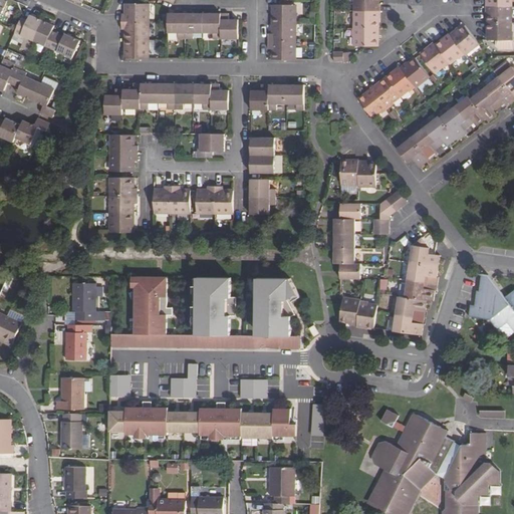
[(354,0),(354,11),(379,11),(380,4),(377,4),(377,0),(354,0)]
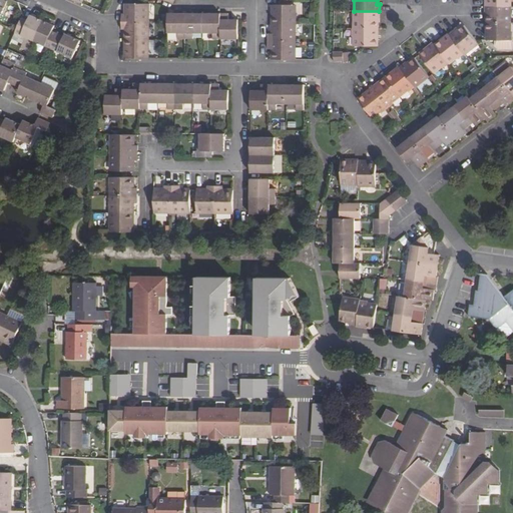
[(149,22),(149,4),(141,4),(127,4),(127,14),(122,14),(122,22),(149,22)]
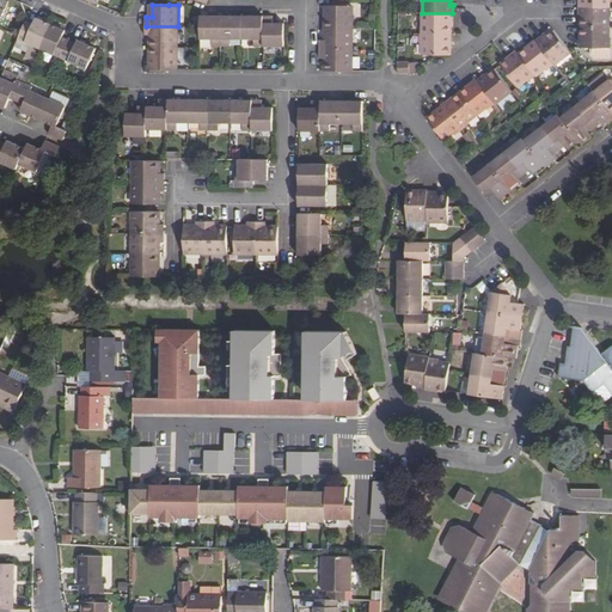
[(353,29),(353,6),(326,6),(326,29),(353,29)]
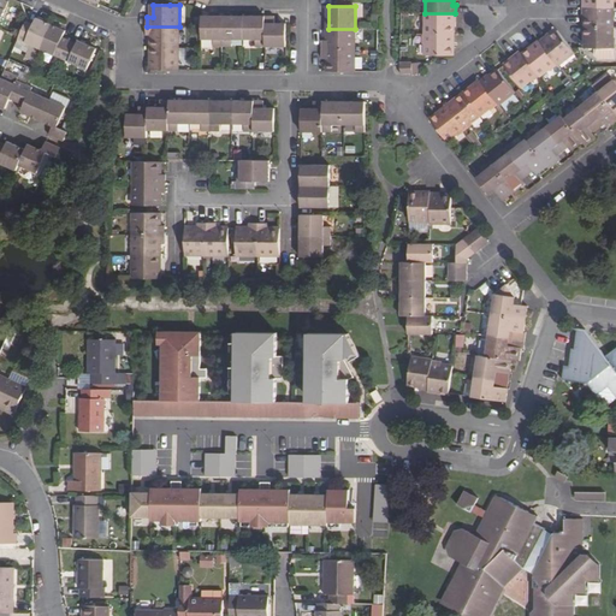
[(612,28),(612,6),(582,6),(581,15),(585,16),(585,22),(585,28),(612,28)]
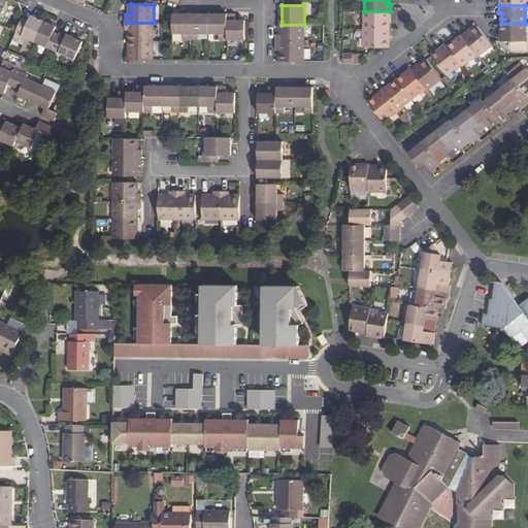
[(390,11),(364,11),(364,29),(389,29),(388,25),(388,20),(391,20),(390,11)]
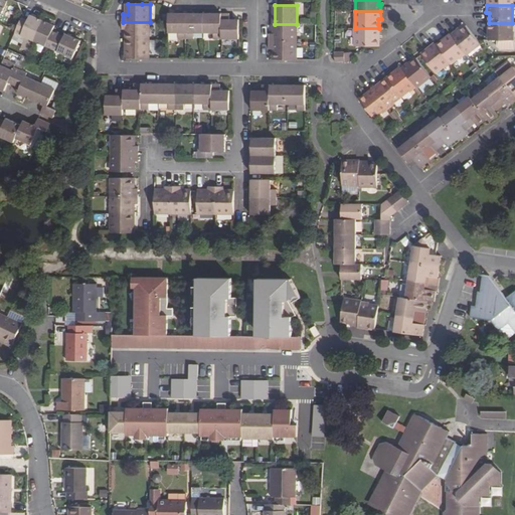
[(179,38),(187,38),(187,13),(179,13),(169,13),(169,22),(169,32),(179,33),(179,38)]
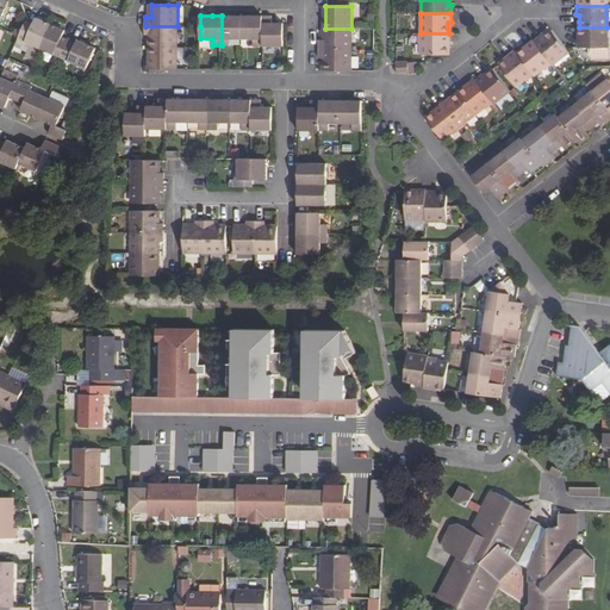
[(231,39),(243,39),(243,16),(232,16),(222,16),(222,45),(231,47),(231,39)]
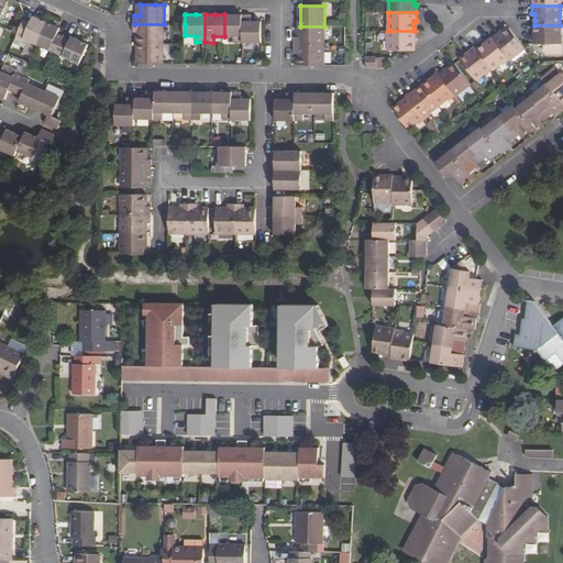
[(234,43),(244,43),(244,14),(234,14),(224,14),(224,36),(234,36),(234,43)]
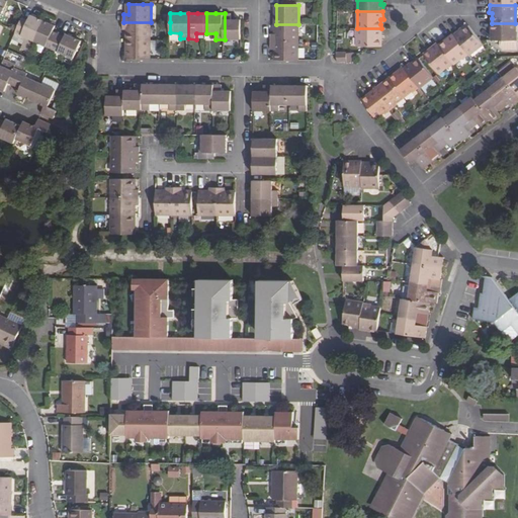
[(242,39),(242,20),(232,20),(232,13),(225,13),(225,39),(242,39)]
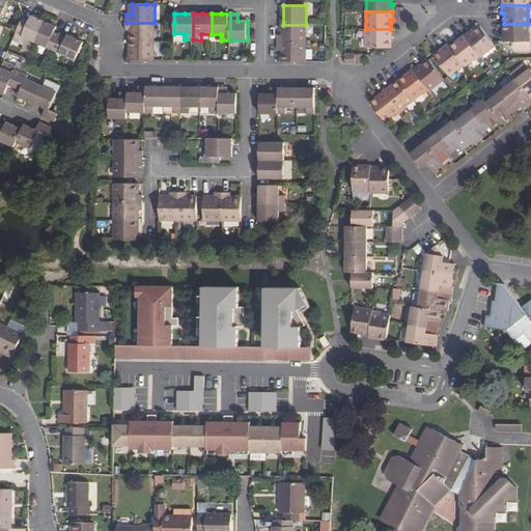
[(45,21),(32,16),(30,21),(23,18),(17,33),(35,42),(45,21)]
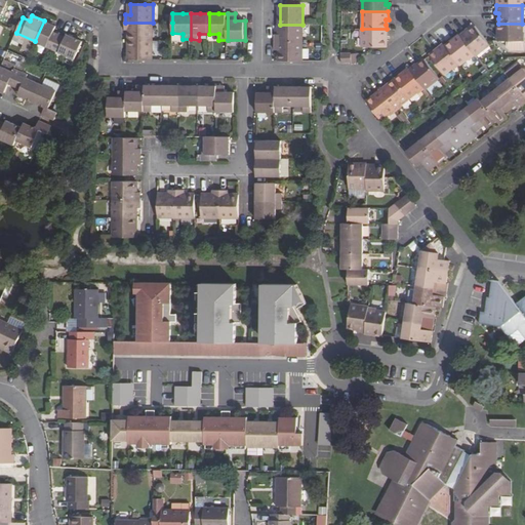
[(56,27),(44,21),(35,41),(53,49),(61,35),(54,32),(56,27)]
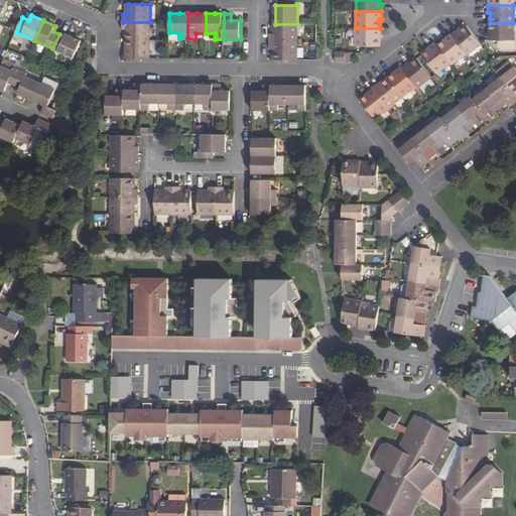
[(150,40),(150,22),(123,22),(123,29),(127,29),(127,40),(150,40)]
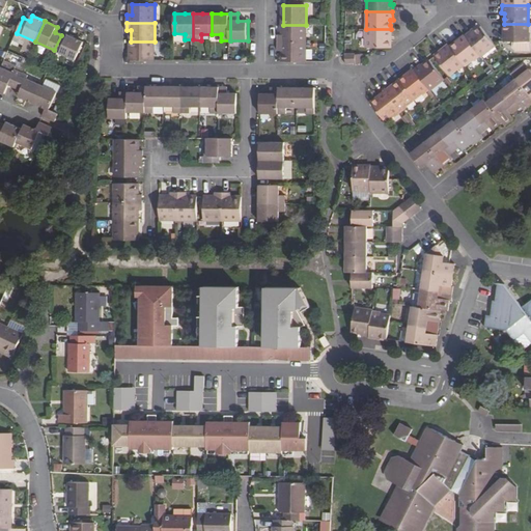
[(527,33),(528,24),(504,24),(504,34),(504,43),(511,42),(530,42),(530,33),(527,33)]
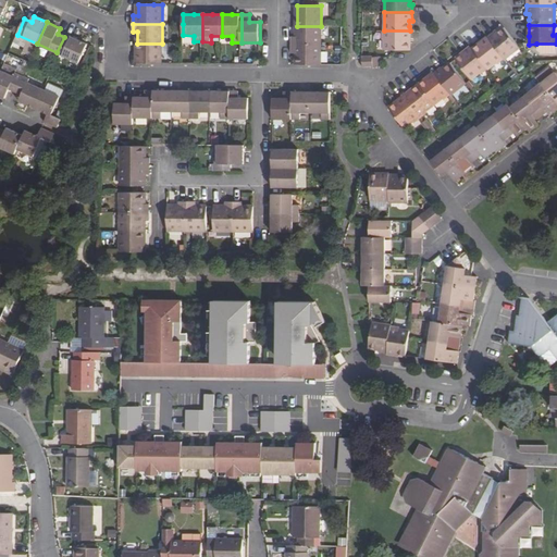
[(321,45),(321,26),(297,26),(297,36),(293,36),(293,45),(321,45)]
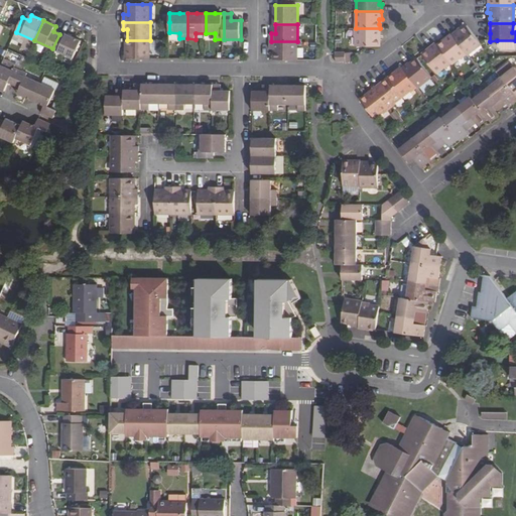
[(458,30),(452,34),(467,54),(481,43),(467,25),(462,29),(459,31),(458,30)]
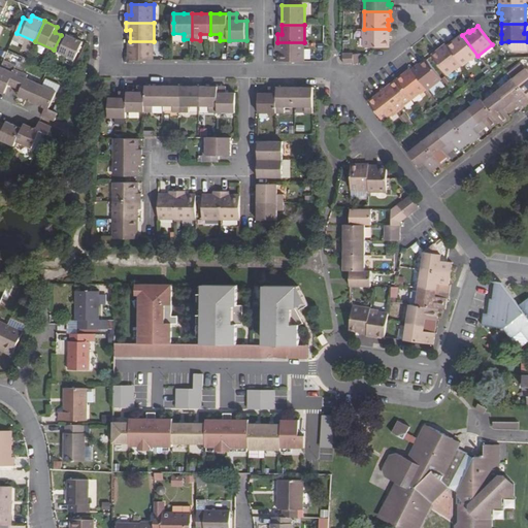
[(389,29),(364,29),(364,39),(362,39),(362,47),(374,47),(388,47),(388,38),(389,29)]
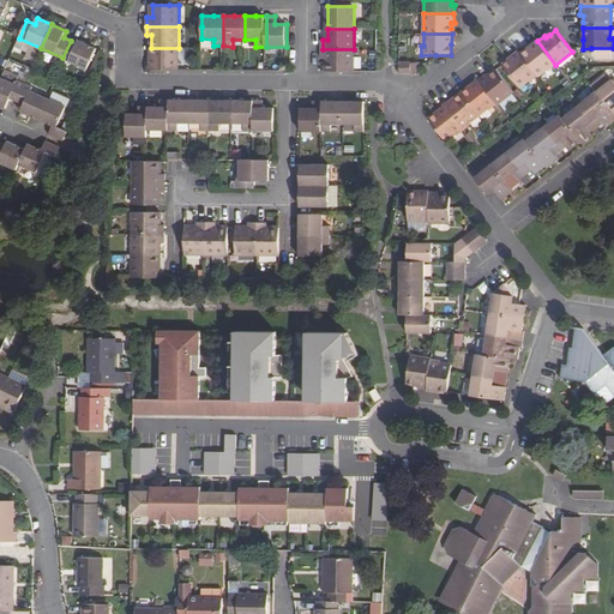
[(88,70),(97,48),(79,40),(77,43),(71,41),(62,58),(88,70)]
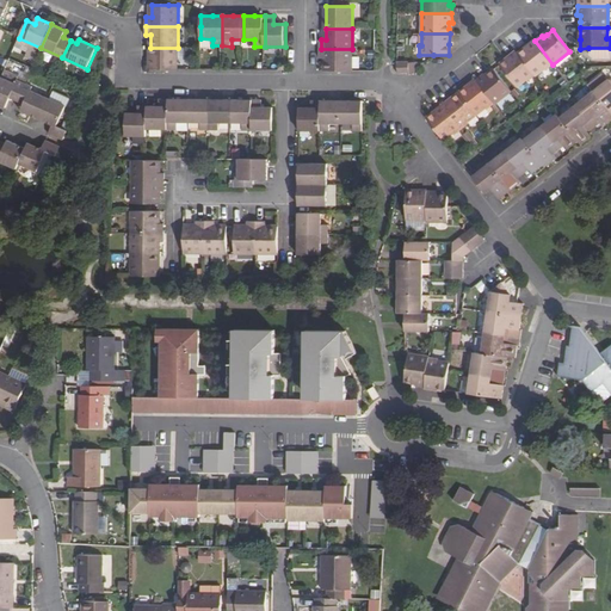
[(553,65),(535,41),(526,47),(518,54),(535,75),(543,68),(545,71),(553,65)]
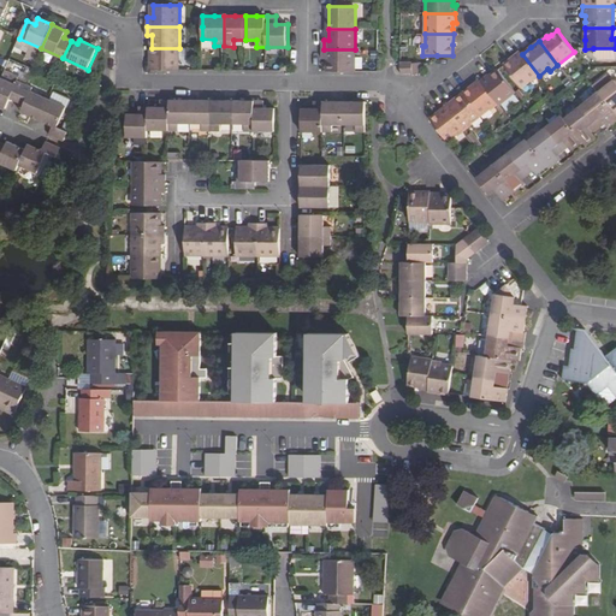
[(179,48),(152,48),(152,70),(179,70),(179,48)]
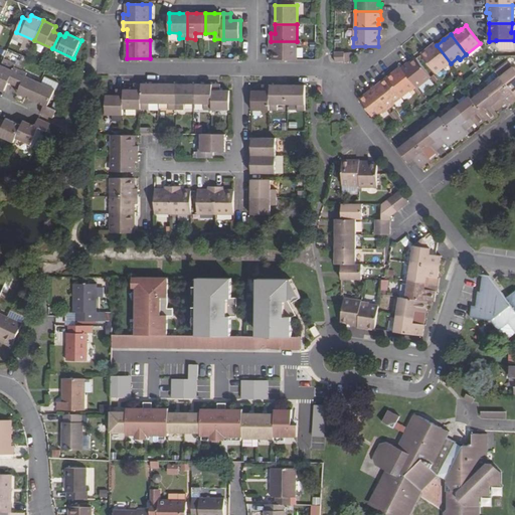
[(514,40),(496,40),(496,47),(498,48),(514,48),(514,40)]
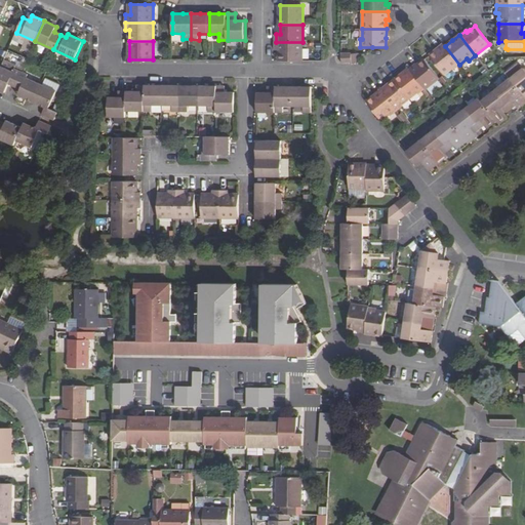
[(303,62),(303,42),(276,42),(276,50),(280,50),(280,61),(303,62)]
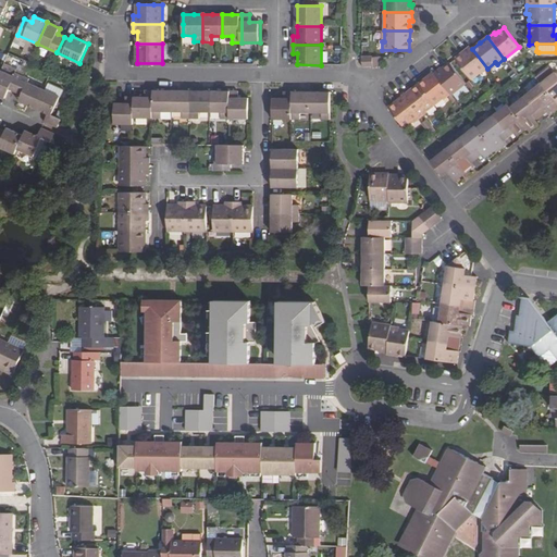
[(472,49),(471,47),(463,53),(456,59),(471,78),(480,72),(481,74),(487,69),(472,49)]
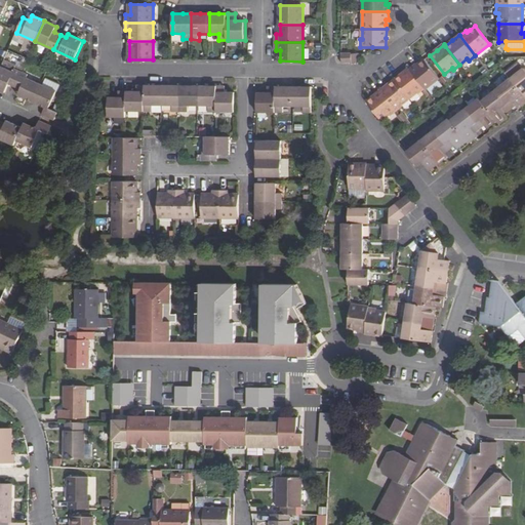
[(352,53),(342,53),(342,64),(352,64),(352,53)]
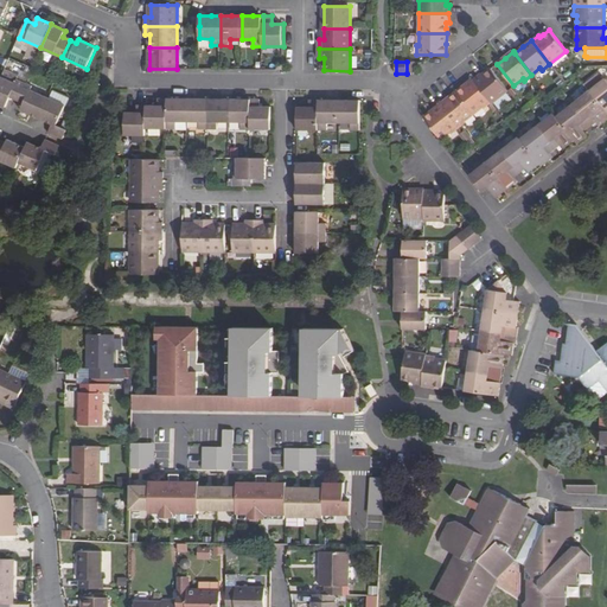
[(508,90),(491,69),(486,74),(481,76),(480,74),(473,80),(491,103),(508,90)]
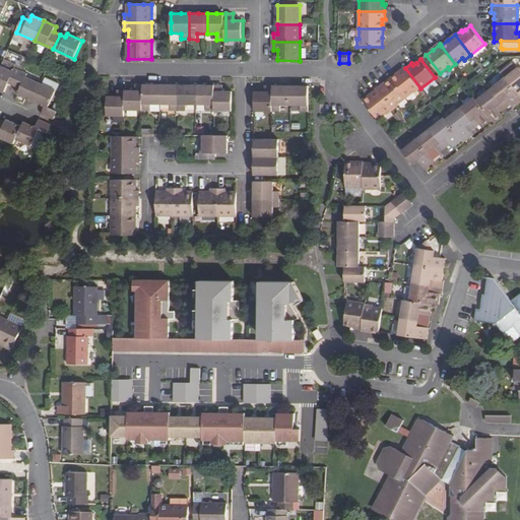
[(513,64),(501,74),(505,78),(517,69),(513,64)]
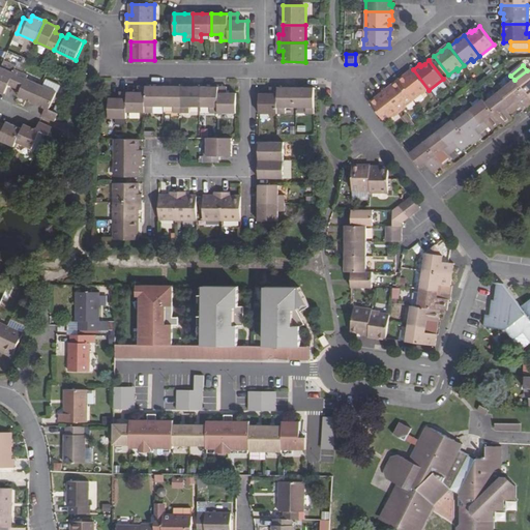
[(15,72),(1,67),(0,69),(0,91),(5,93),(9,85),(16,87),(23,72),(16,69),(15,72)]
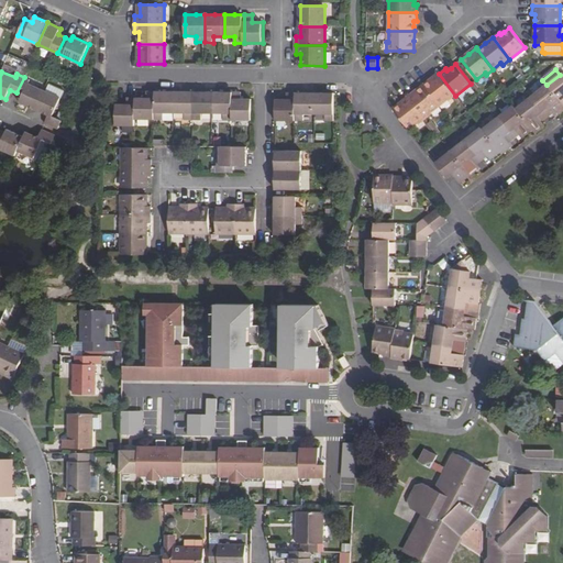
[(560,75),(547,85),(562,106),(562,75),(562,73),(560,75)]
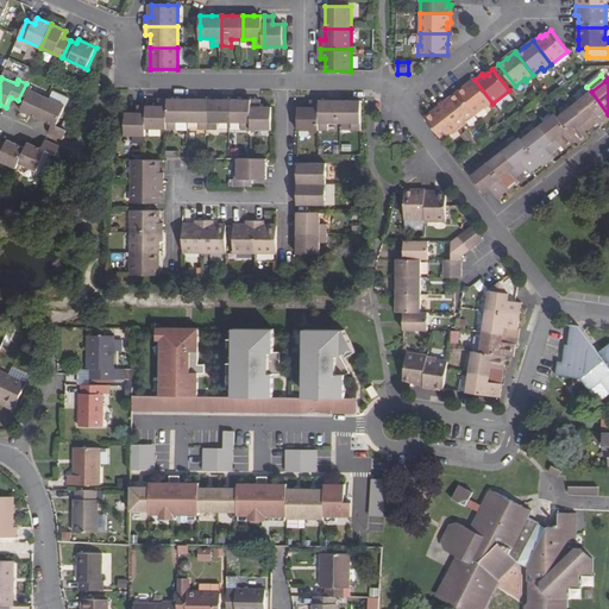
[(493,104),(475,80),(466,86),(458,93),(475,113),(484,107),(485,108),(493,104)]
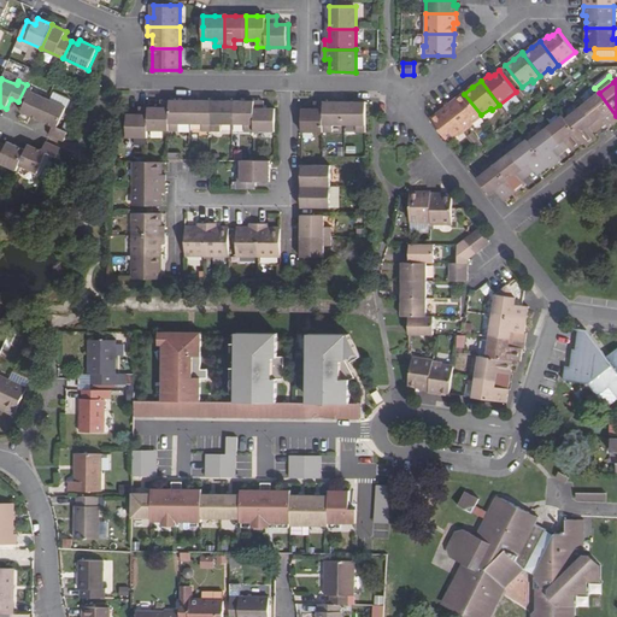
[(34,88),(27,84),(18,101),(24,105),(22,112),(40,121),(50,99),(33,92),(34,88)]
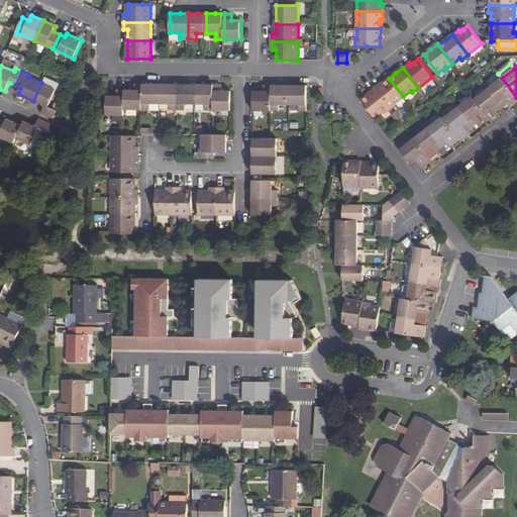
[(516,102),(516,97),(502,78),(488,89),(498,102),(503,98),(510,107),(515,104),(516,102)]
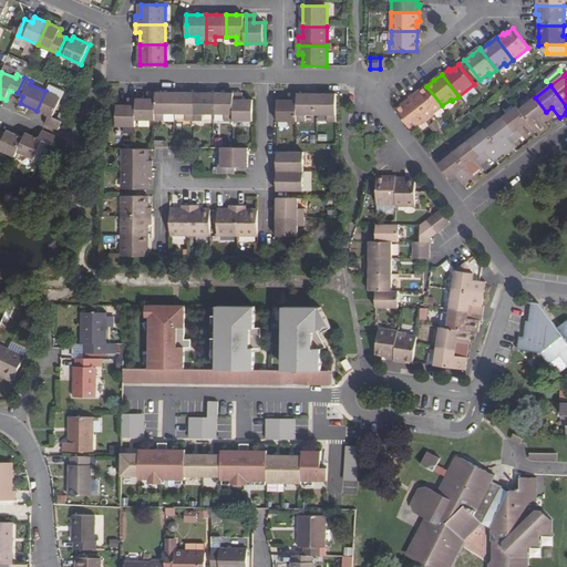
[(442,105),(426,86),(420,92),(412,99),(429,120),(435,114),(433,112),(442,105)]
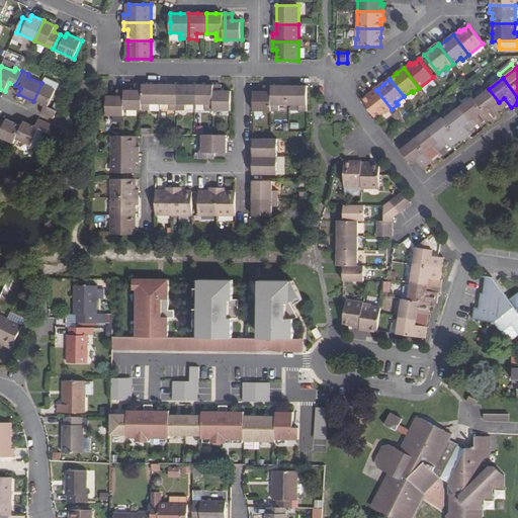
[(57,90),(41,83),(33,101),(45,106),(42,113),(54,118),(58,110),(49,106),(57,90)]
